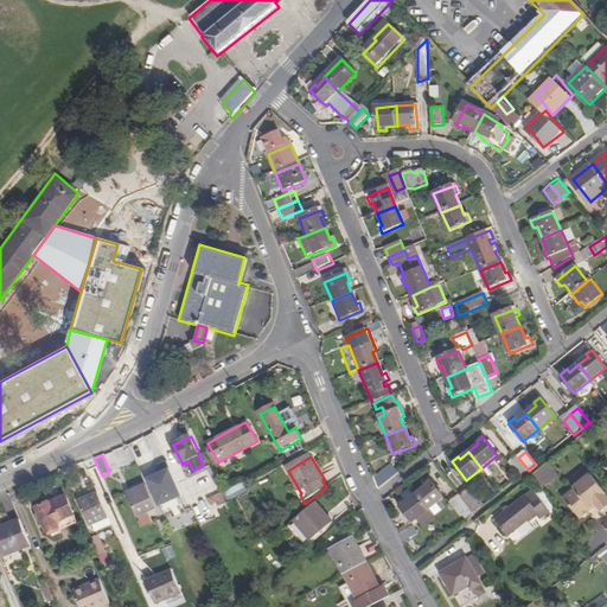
[(529,471),(519,459),(513,465),(522,475),(529,471)]
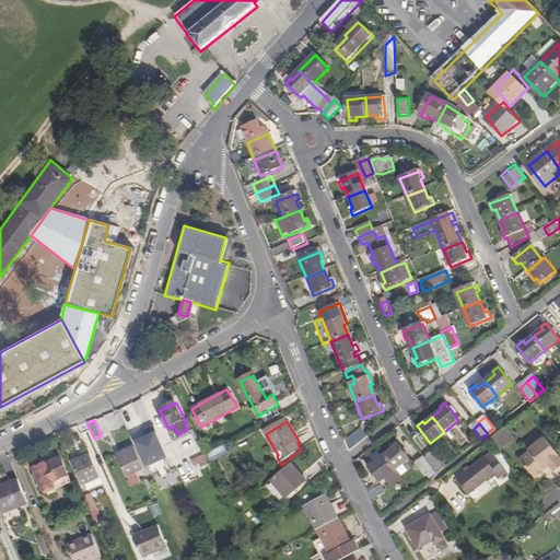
[(149,467),(171,458),(155,426),(148,429),(150,436),(137,442),(149,467)]
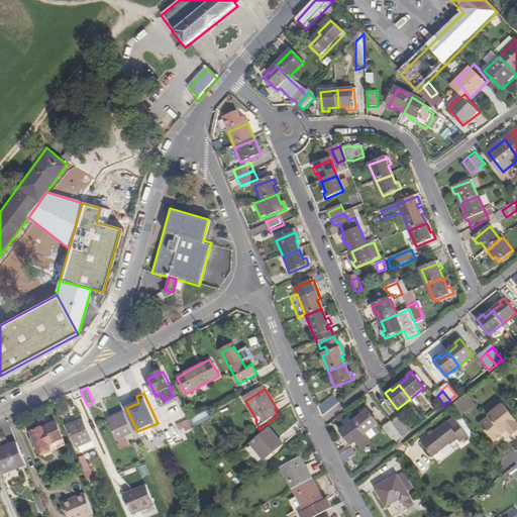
[(459,412),(473,402),(467,394),(453,404),(459,412)]
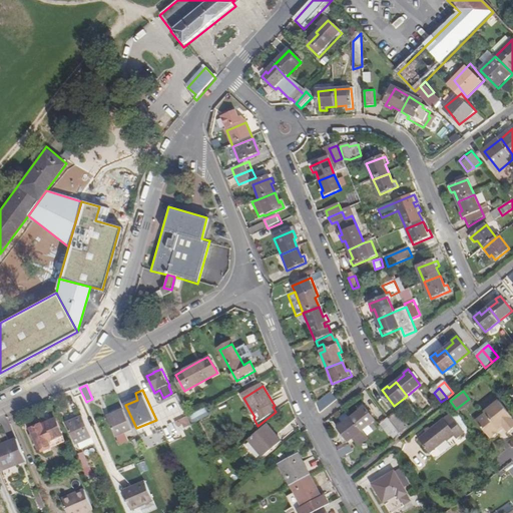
[(320,414),(336,402),(333,393),(316,406),(320,414)]
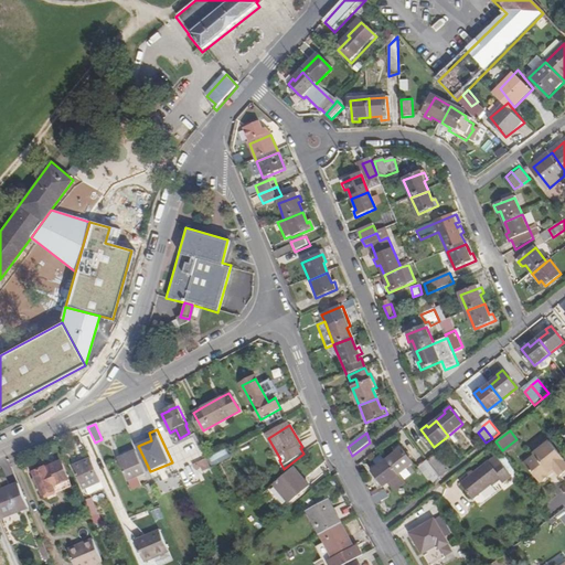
[(535,454),(536,455),(526,462),(540,481),(544,481),(548,477),(550,473),(555,469),(561,477),(564,473),(564,457),(552,440),(535,454)]
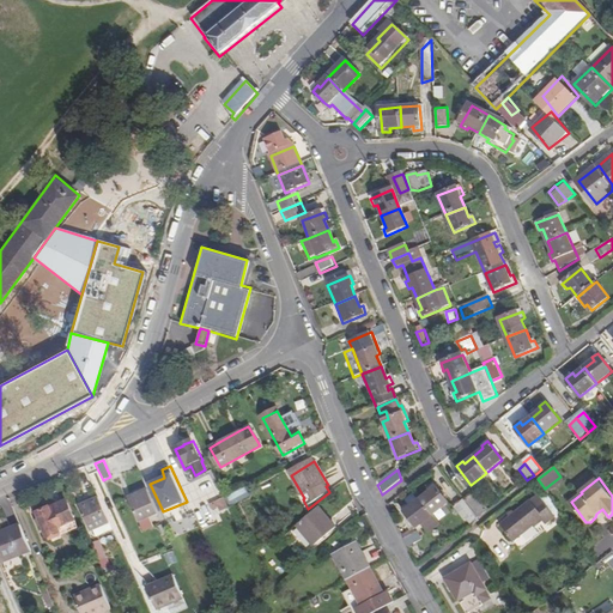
[(419,498),(432,516),(448,503),(434,484),(426,489),(429,491),(419,498)]
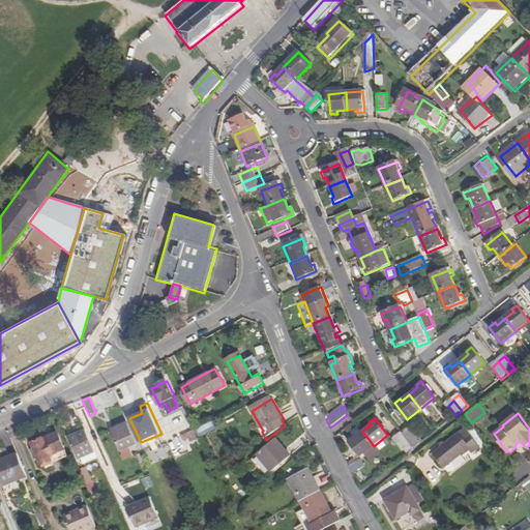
[(113,434),(129,427),(127,422),(112,430),(113,434)]
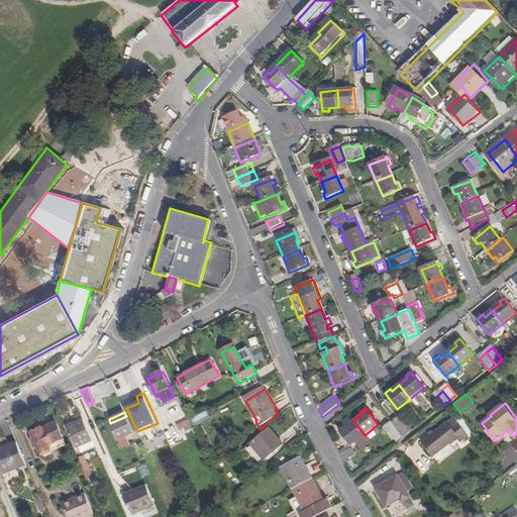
[(211,419),(208,412),(192,421),(195,428),(211,419)]
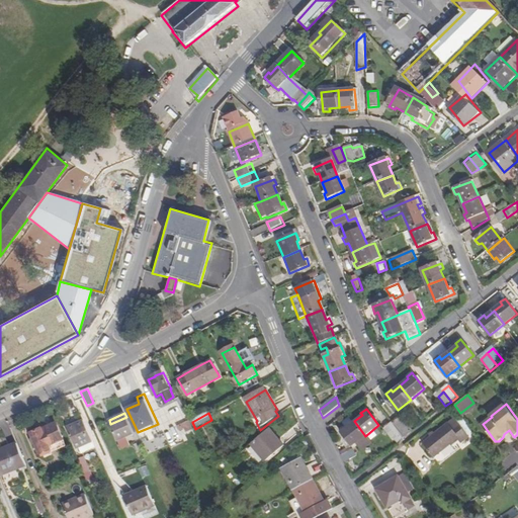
[(393,423),(402,434),(405,438),(413,432),(400,416),(393,422),(393,423)]
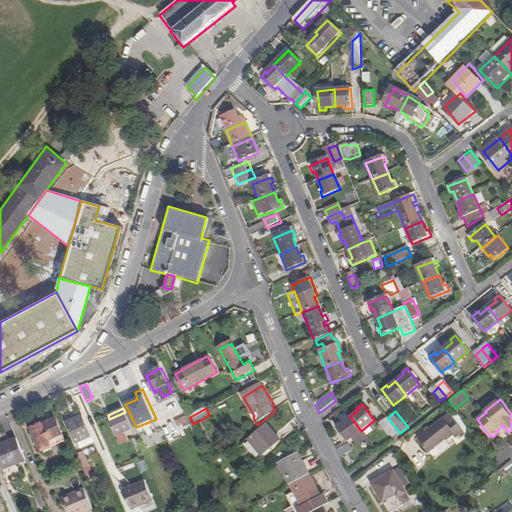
[(133,428),(125,412),(109,419),(117,435),(133,428)]
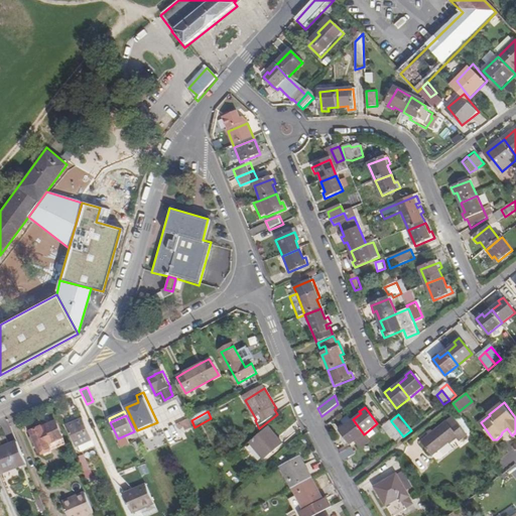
[(461,438),(462,438),(468,433),(453,415),(429,433),(440,447),(458,434),(461,438)]
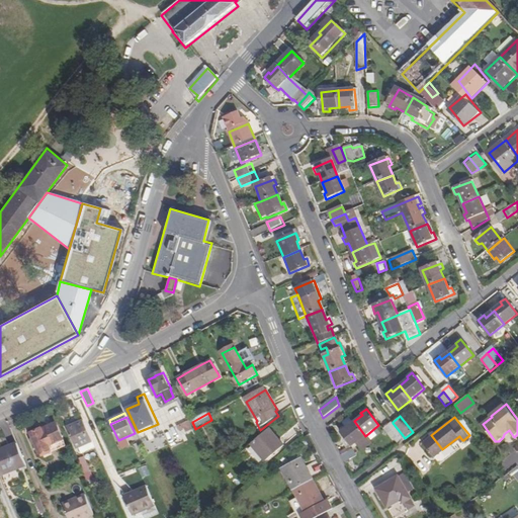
[(77,447),(79,447),(93,441),(83,420),(68,427),(77,447)]
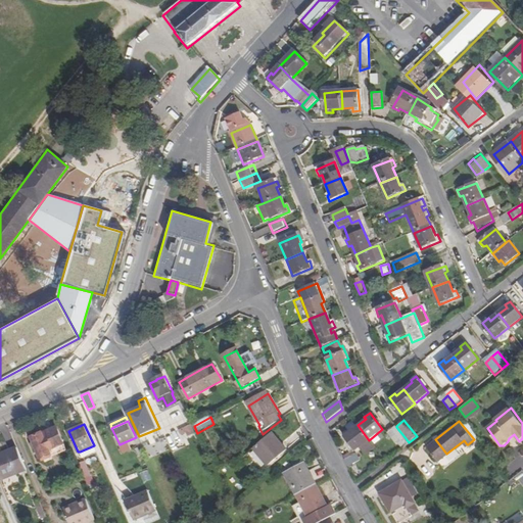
[(191,424),(179,430),(183,439),(195,433),(191,424)]
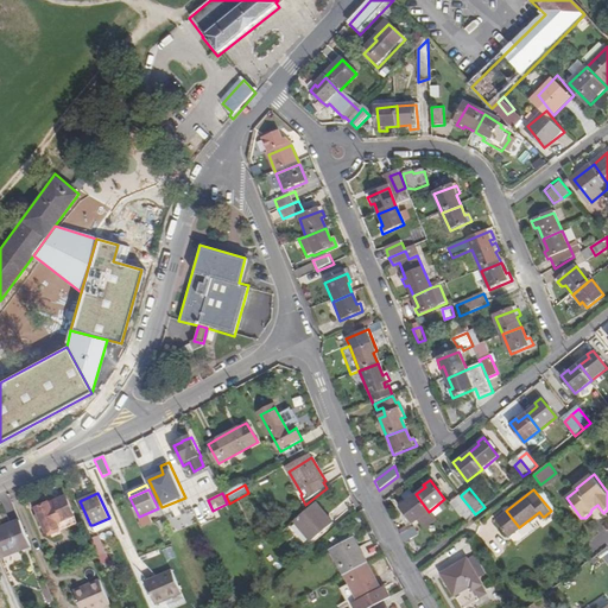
[(429,512),(416,494),(406,502),(404,500),(398,505),(413,525),(418,520),(425,529),(436,520),(429,512)]
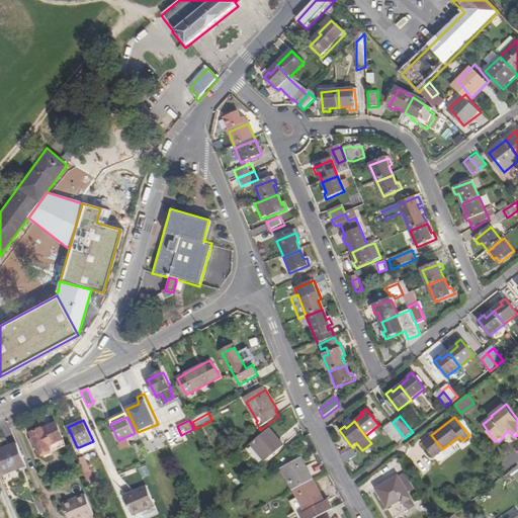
[(402,434),(393,423),(384,429),(395,440),(402,434)]
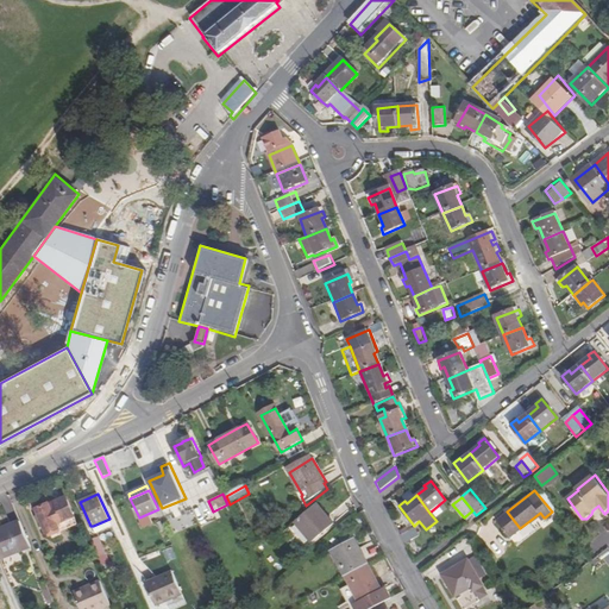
[(63,521),(73,518),(66,500),(56,504),(63,521)]
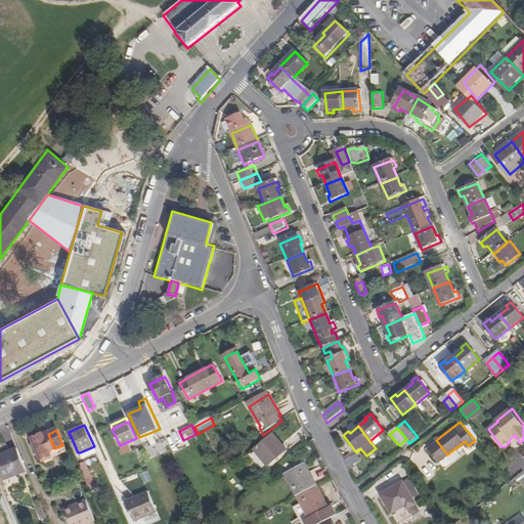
[(54,448),(48,434),(43,436),(42,434),(33,438),(34,442),(31,443),(34,449),(37,448),(42,459),(51,453),(50,450),(54,448)]
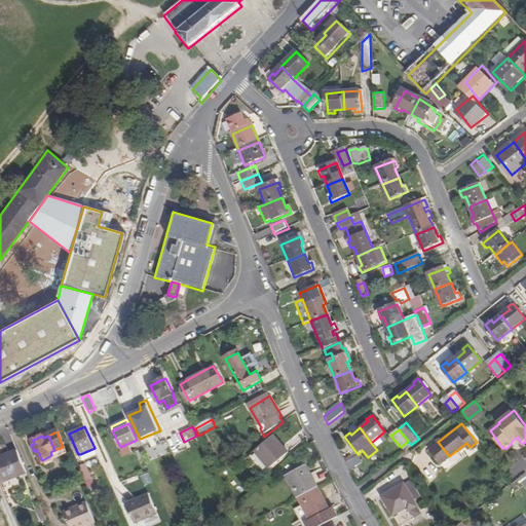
[(294,452),(278,436),(258,453),(274,471),(294,452)]
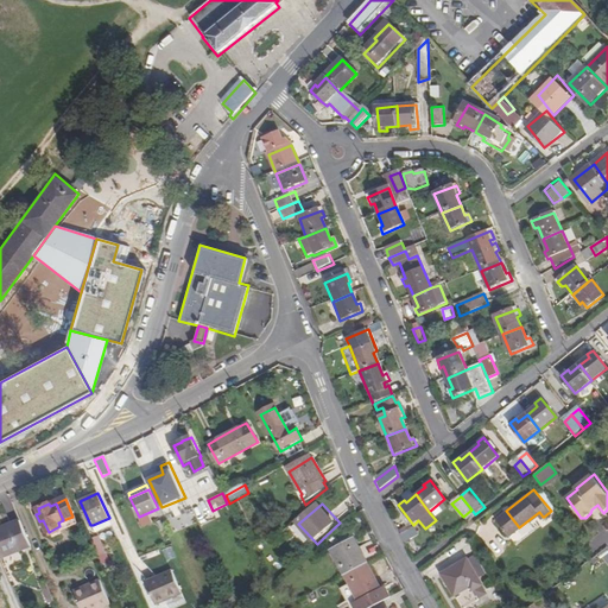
[(519,527),(506,511),(496,519),(510,536),(519,527)]
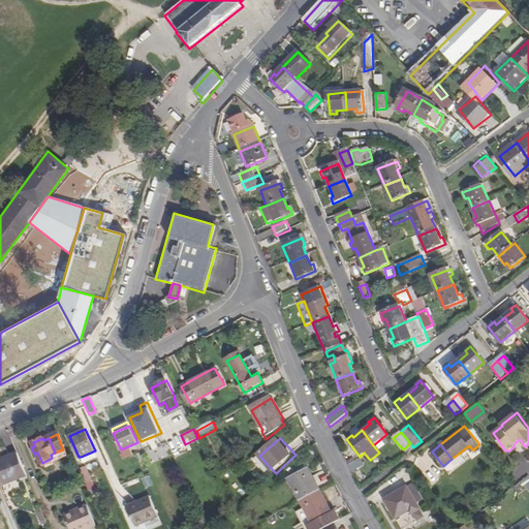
[(63,449),(55,453),(58,460),(66,456),(63,449)]
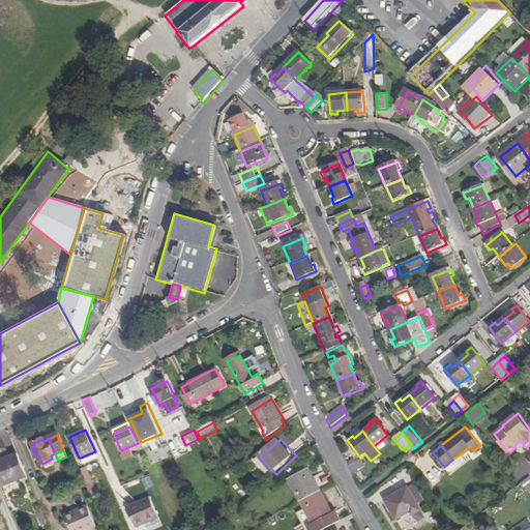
[(27,474),(18,452),(0,460),(0,482),(1,486),(27,474)]
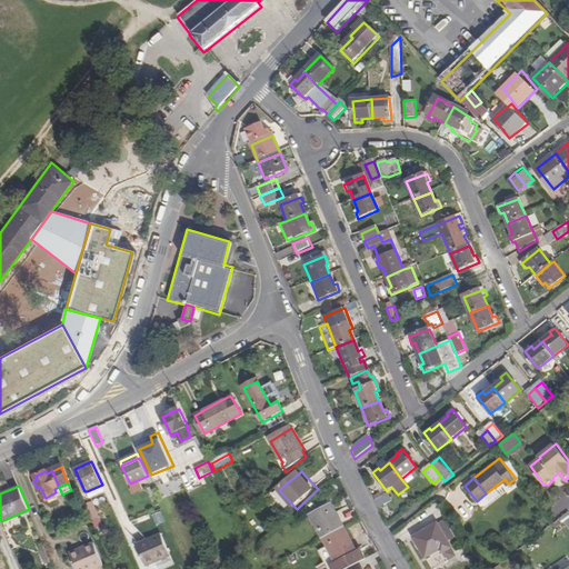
[(391,501),(387,493),(373,500),(378,509),(391,501)]
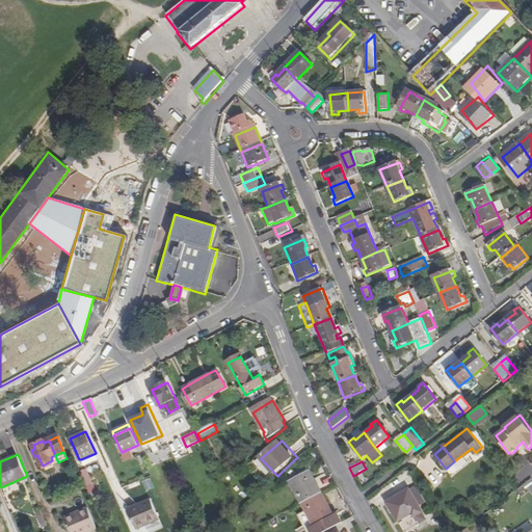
[(94,483),(86,468),(81,471),(87,485),(94,483)]
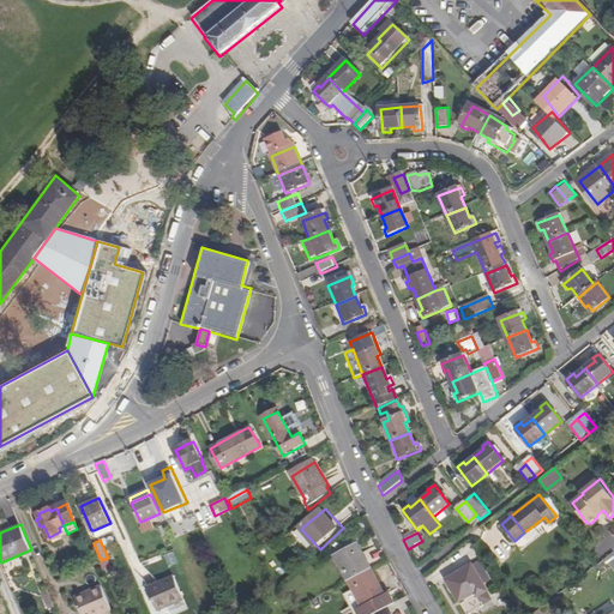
[(341,567),(365,557),(359,543),(335,555),(341,567)]
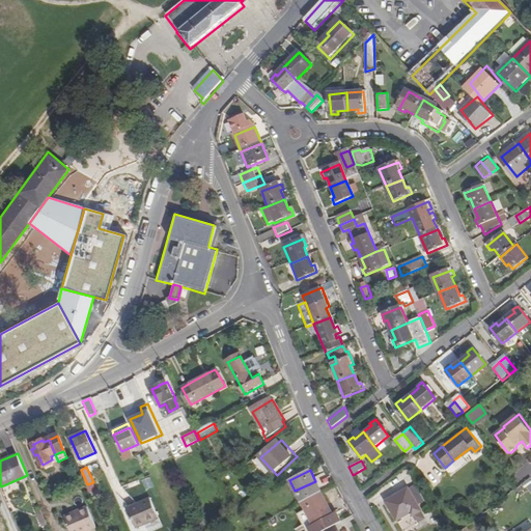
[(142,480),(146,490),(154,486),(150,477),(142,480)]
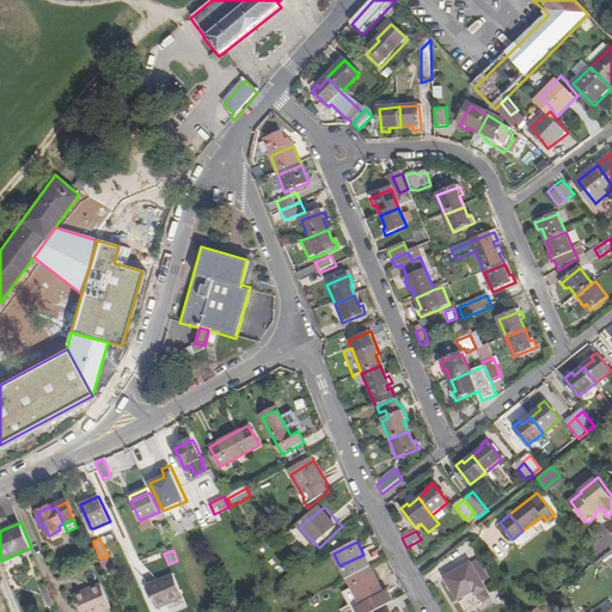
[(347,580),(371,568),(363,555),(340,565),(347,580)]
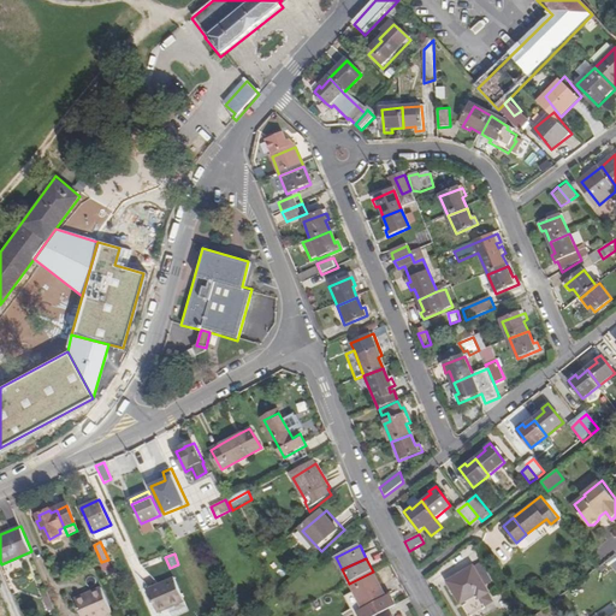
[(490,594),(475,568),(450,582),(469,615),(474,615),(486,608),(487,609),(495,605),(489,594),(490,594)]
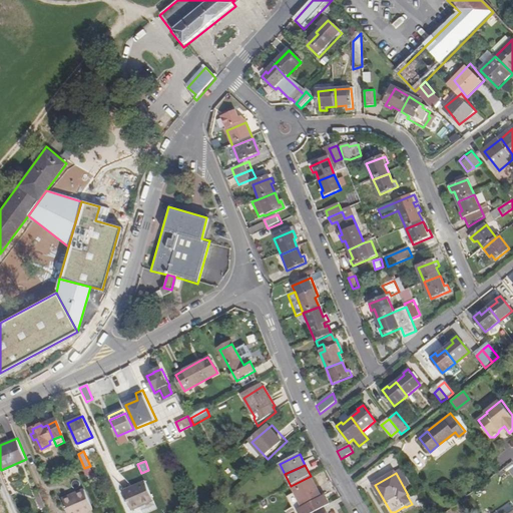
[(311,476),(291,486),(302,508),(294,512),(316,512),(330,506),(325,496),(322,498),(311,476)]
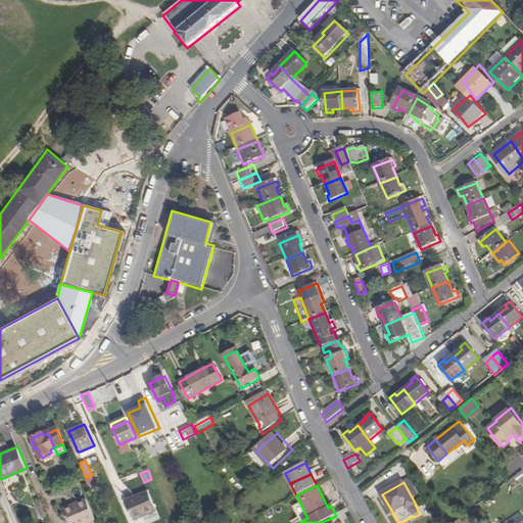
[(143,514),(156,509),(148,491),(127,501),(136,521),(145,517),(143,514)]
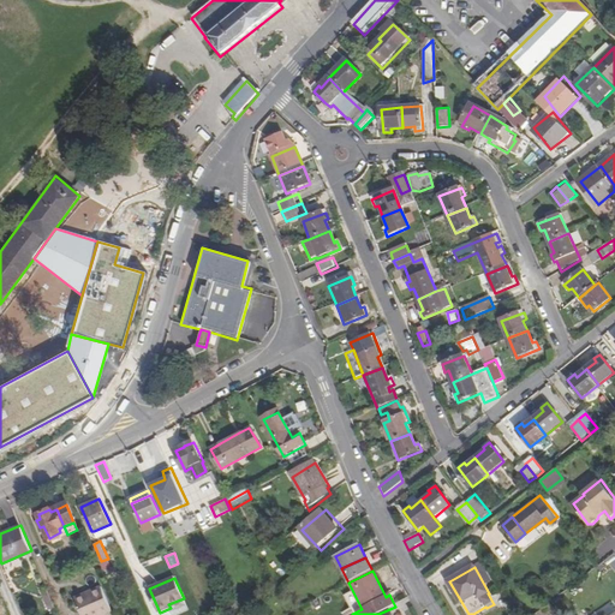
[(84,614),(101,614),(114,610),(103,586),(77,597),(84,614)]
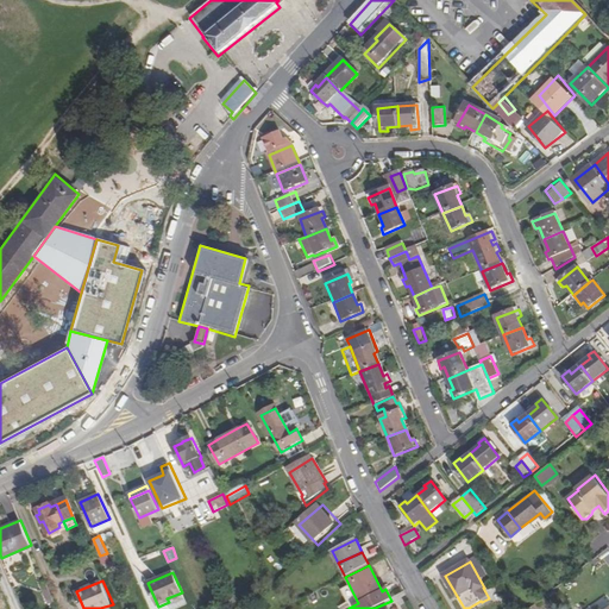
[(56,601),(48,584),(43,586),(50,603),(56,601)]
